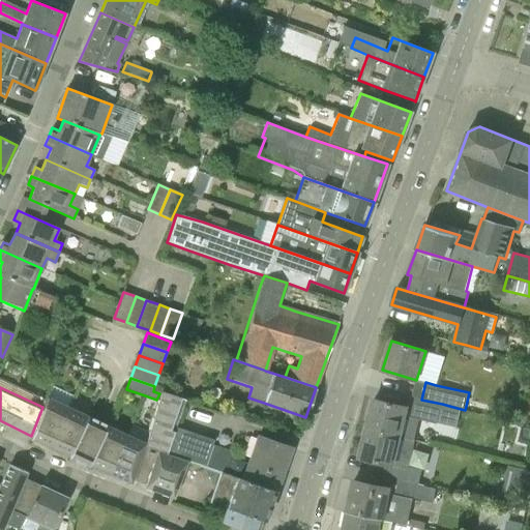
[(144,444),(144,446),(166,453),(188,461),(199,465),(221,472),(228,450),(174,432),(185,401),(159,391),(159,393),(156,400),(142,443),(144,444)]
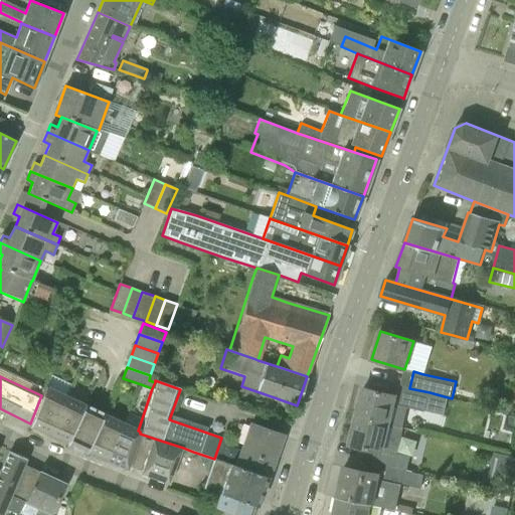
[(29,425),(48,434),(65,396),(45,386),(41,395),(30,423),(29,425)]
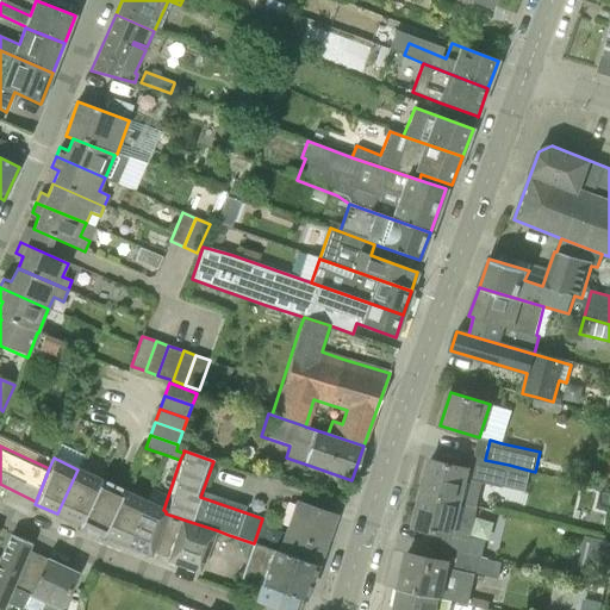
[(503,489),(506,475),(509,465),(485,460),(477,458),(473,470),(471,470),(430,460),(423,493),(462,503),(477,508),(483,484),(503,489)]
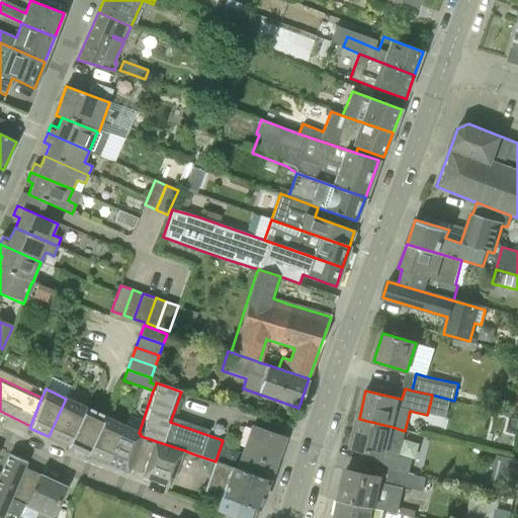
[(49,436),(68,445),(85,408),(66,399),(49,436)]
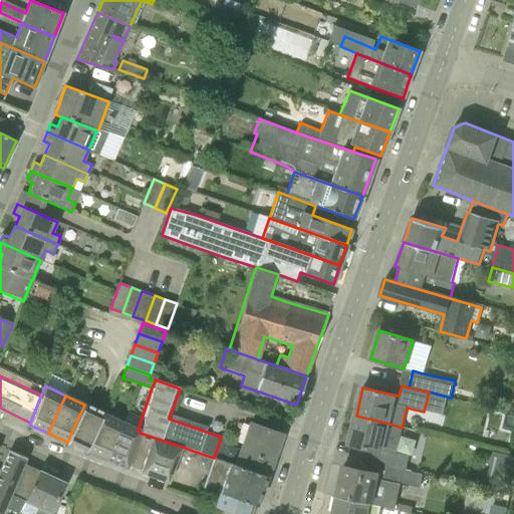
[(86,453),(87,451),(104,414),(84,404),(84,405),(67,442),(66,443),(86,453)]
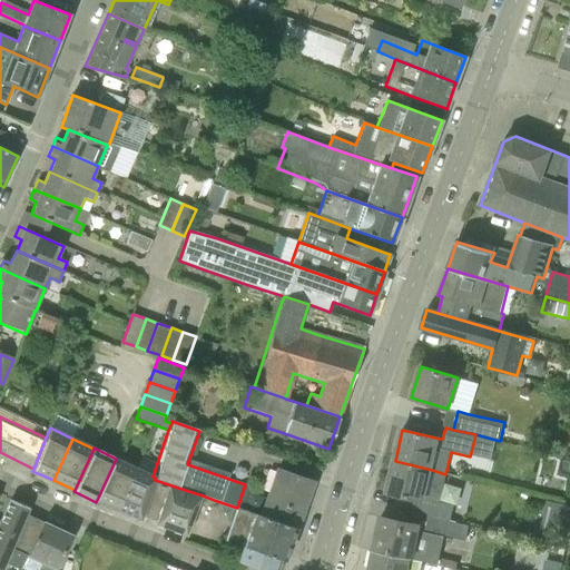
[(97,500),(117,509),(135,468),(116,459),(97,500)]
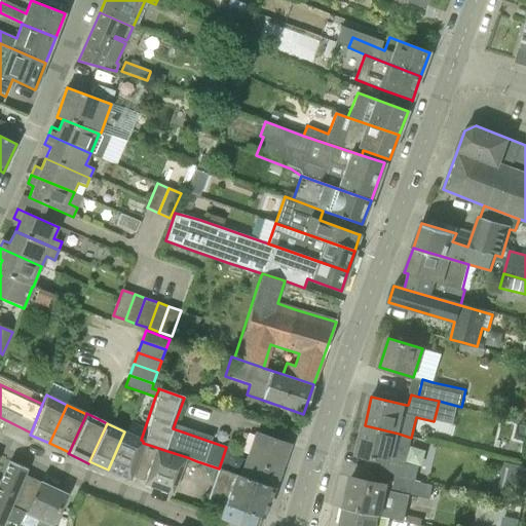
[(391,475),(413,480),(415,479),(418,466),(405,463),(411,438),(399,435),(399,434),(365,425),(358,454),(378,459),(376,471),(391,475)]
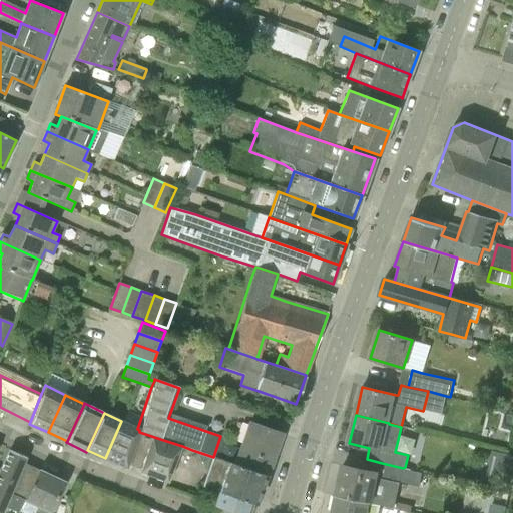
[(126,467),(127,465),(139,432),(139,430),(137,429),(121,421),(105,458),(126,467)]
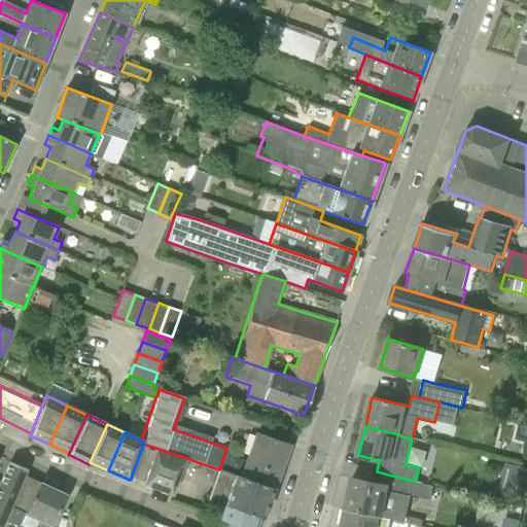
[(254,433),(246,455),(240,477),(274,488),(288,445),(254,433)]
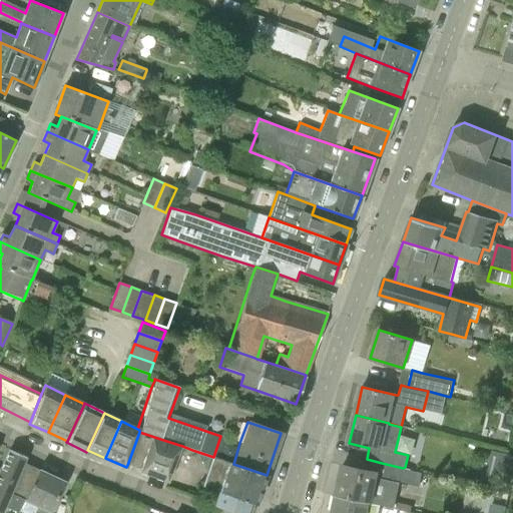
[(139,432),(127,465),(139,470),(138,472),(168,483),(182,446),(160,439),(139,432)]
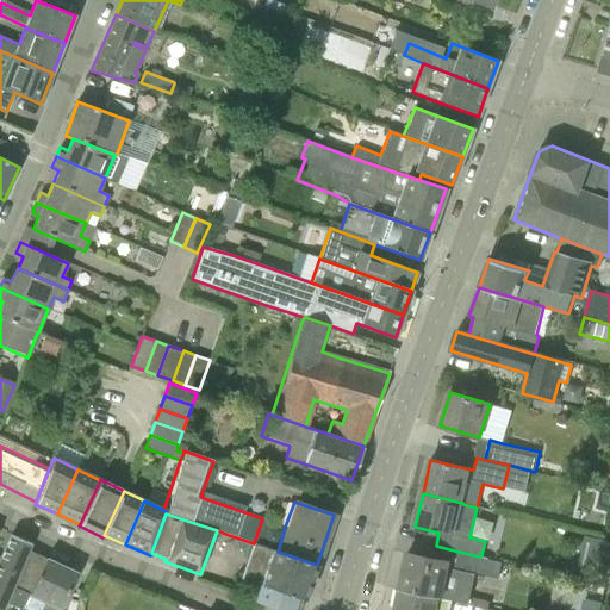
[(2,609),(6,603),(22,609),(30,593),(13,586),(27,551),(31,545),(12,535),(0,561),(0,609),(2,609)]
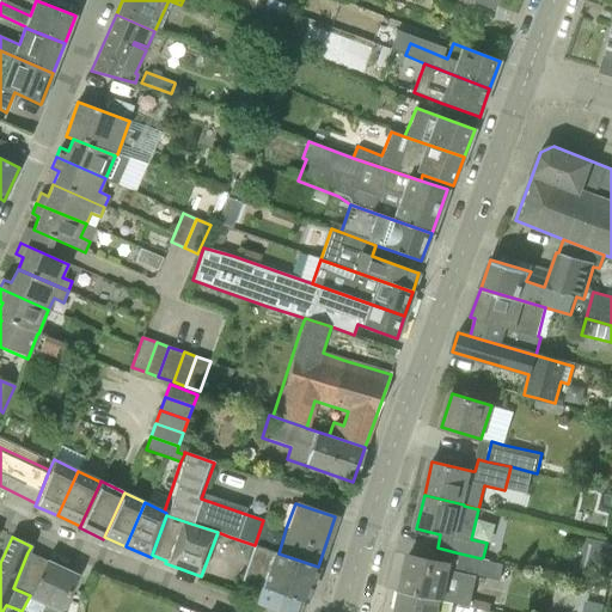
[(243,580),(306,603),(318,567),(279,554),(256,545),(243,580)]
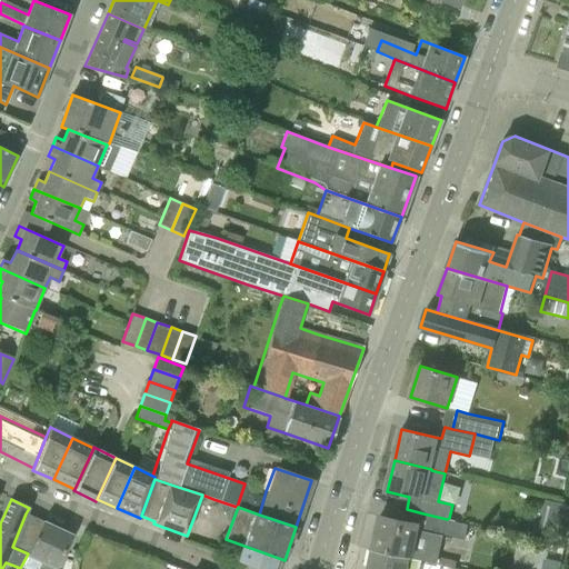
[(372,549),(410,558),(413,558),(437,563),(447,519),(423,513),(407,509),(405,521),(380,516),(372,549)]
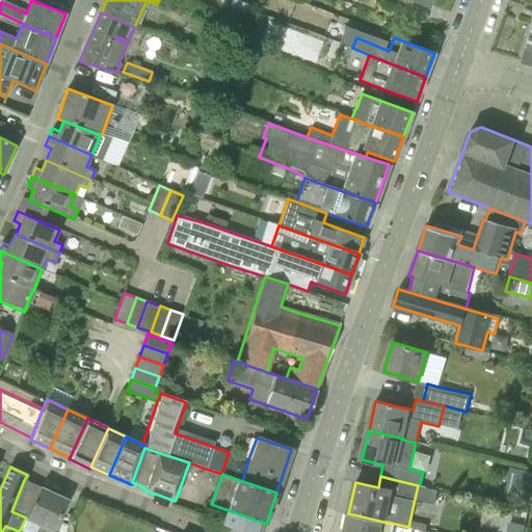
[(50,531),(67,500),(24,480),(11,511),(26,517),(19,531),(50,531)]
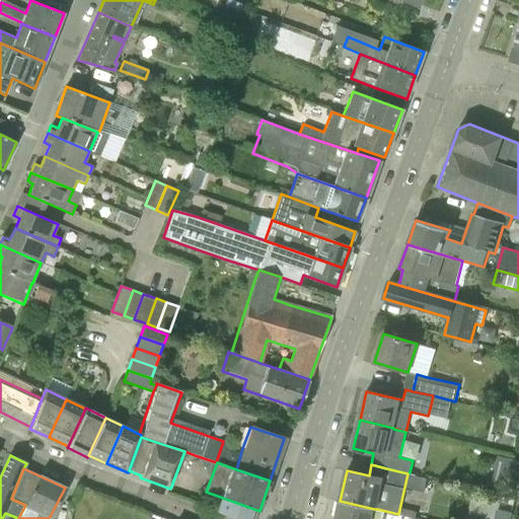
[(336,518),(372,518),(374,509),(340,501),(336,518)]
